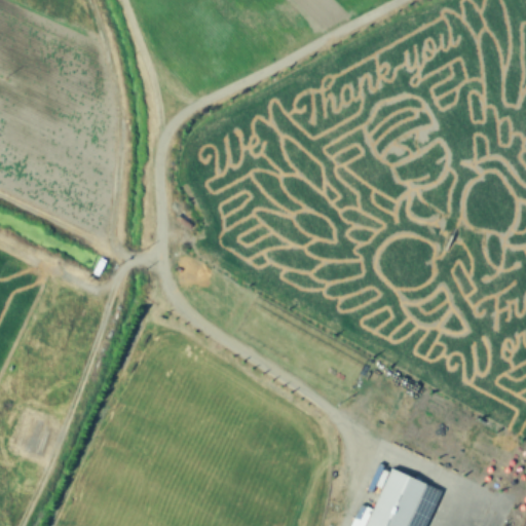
[(109,258),(100,275),(92,272),(101,254),(109,258)]
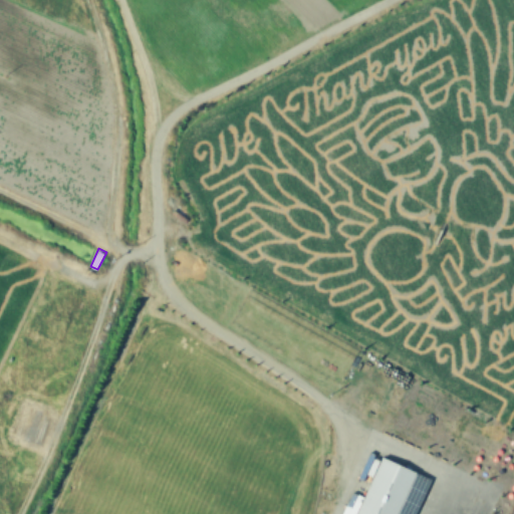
[(383,456),(419,472),(400,513),(356,513),(357,513),(351,510),(357,497),(363,500),(374,476),(367,472),(373,458),(381,461),(383,456)]
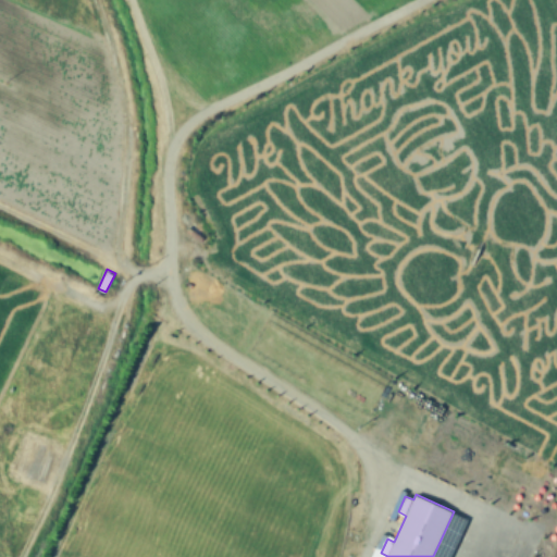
[(372,504),(364,520),(358,518),(364,500),(372,504)]
